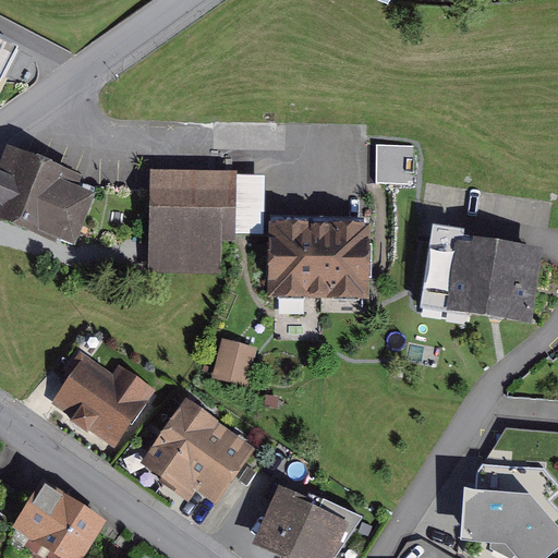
[(0,39),(0,85),(19,49),(0,39)]
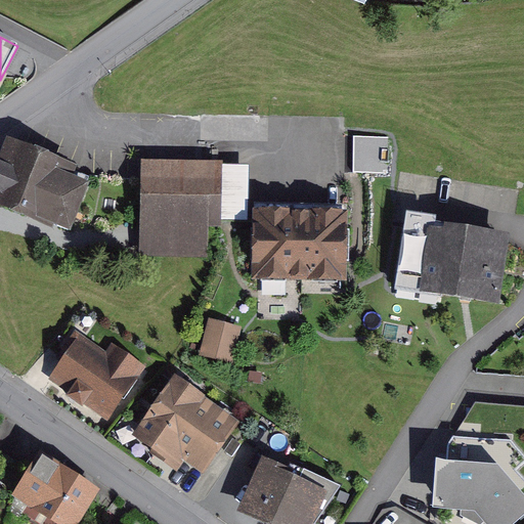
[(7,145),(0,165),(0,203),(73,230),(93,178),(7,145)]
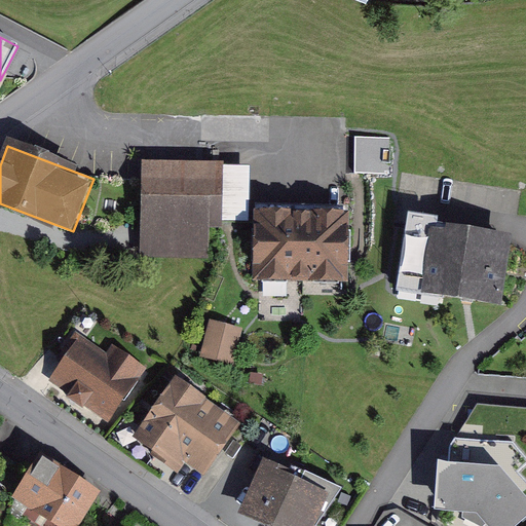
[(143,159),(137,249),(209,253),(215,163),(143,159)]
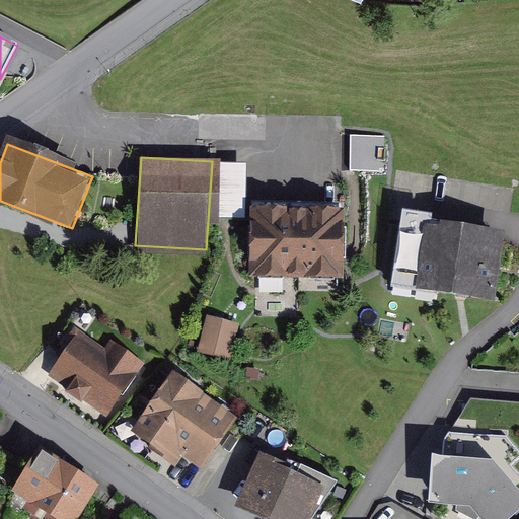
[(338,209),(253,208),(252,273),(337,274),(338,209)]
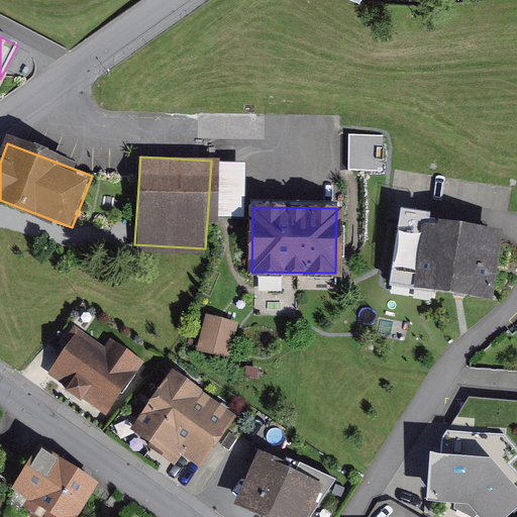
[(422,224),(413,286),(492,296),(500,234),(422,224)]
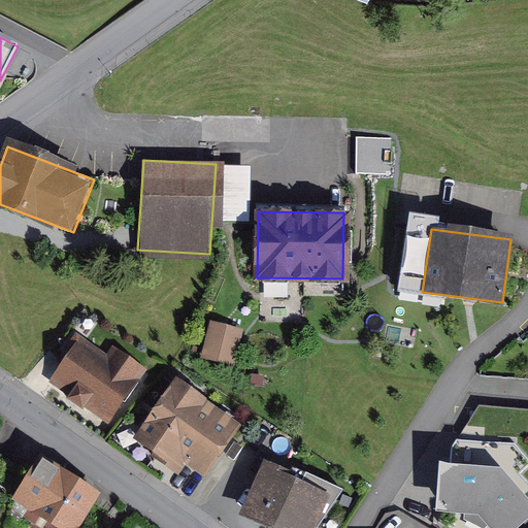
[(241,327),(216,321),(207,357),(233,362),(241,327)]
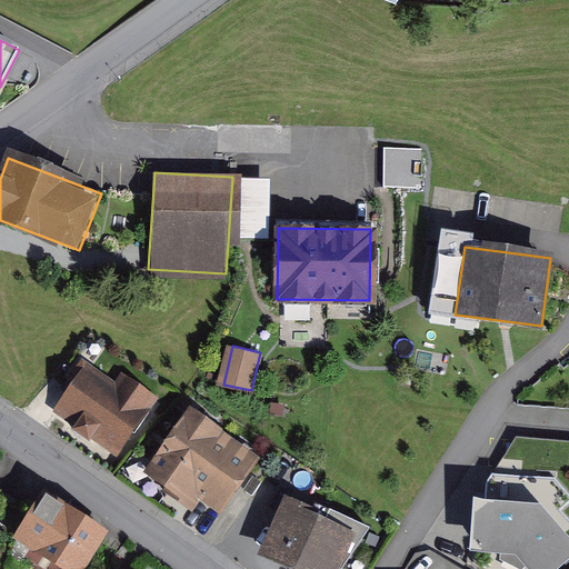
[(55,416),(107,456),(153,397),(102,356),(55,416)]
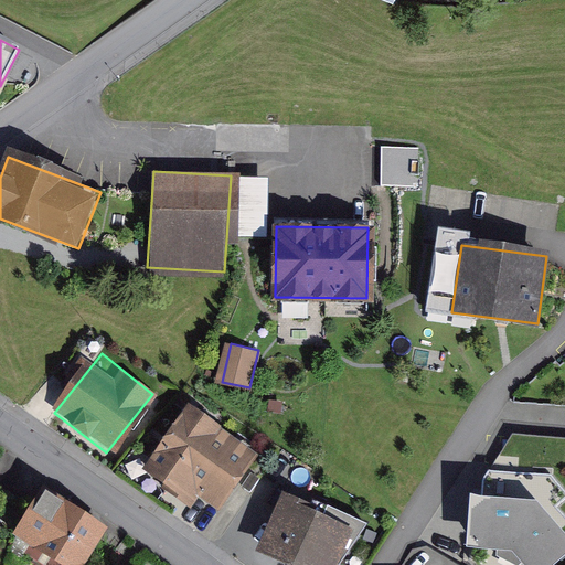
[(183,407),(146,460),(184,488),(219,511),(256,458),(183,407)]
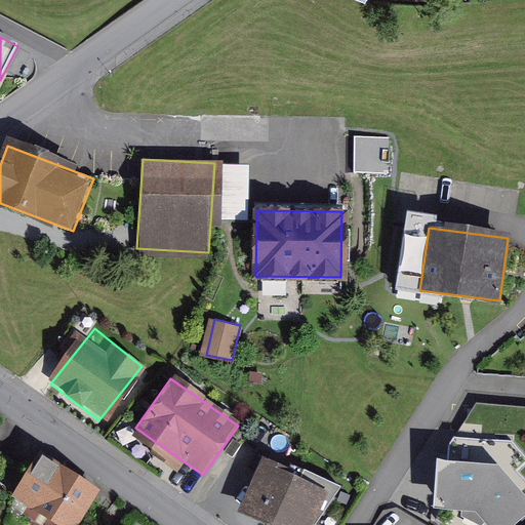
[(40,451),(9,496),(51,524),(66,524),(92,486),(40,451)]
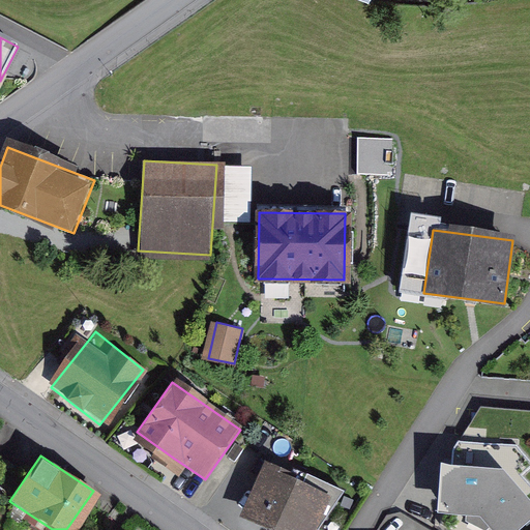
[(267,462),(240,510),(275,529),(312,529),(330,497),(267,462)]
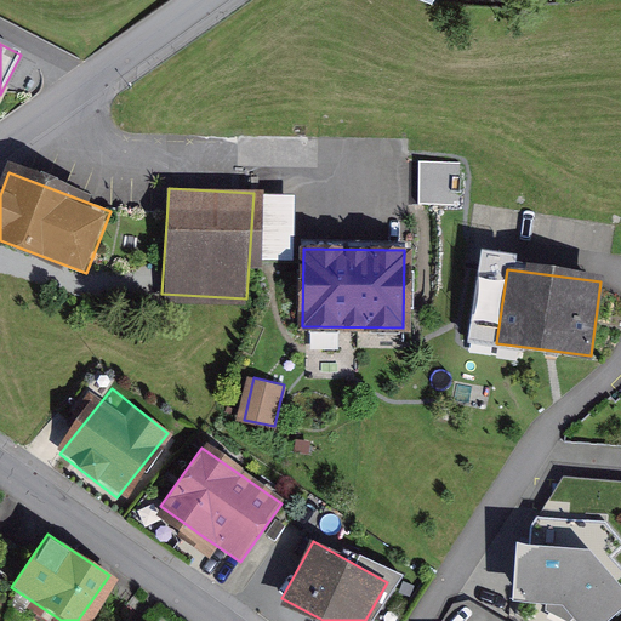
[(620,586),(591,550),(518,542),(511,602),(562,607),(575,620),(608,620),(620,611),(620,586)]
